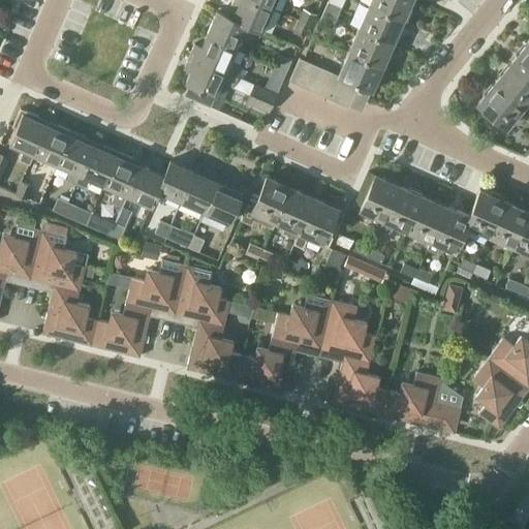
[(247,25),(261,31),(272,7),(254,0),(240,0),(232,18),(247,25)]
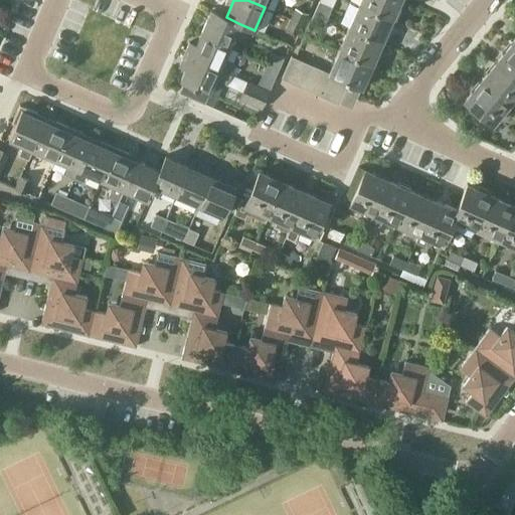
[(320,0),(319,2),(320,2),(315,13),(328,18),(332,8),(335,0),(320,0)]
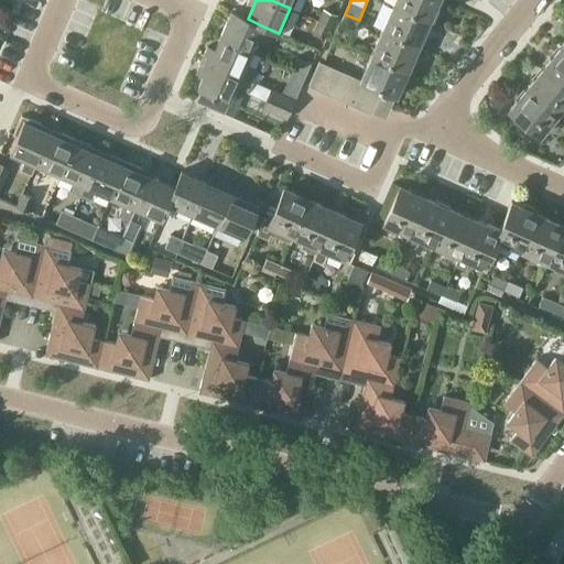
[(396,0),(394,4),(431,21),(432,21),(438,8),(436,7),(438,0),(396,0)]
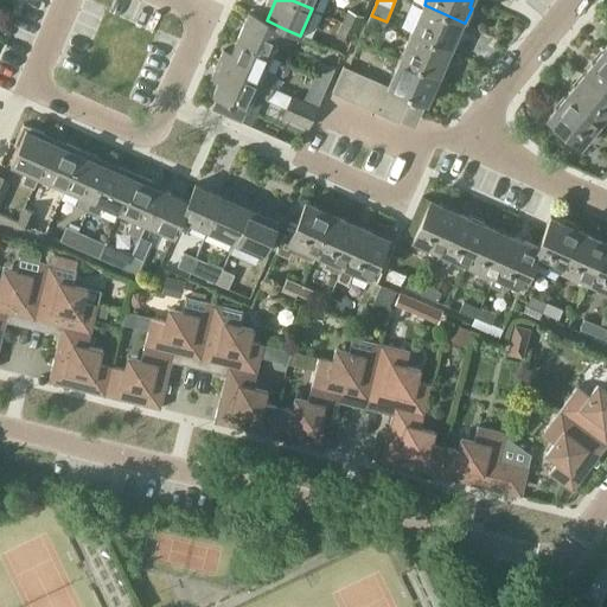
[(458,34),(464,23),(425,5),(413,33),(451,50),(452,49),(454,50),(460,34),(458,34)]
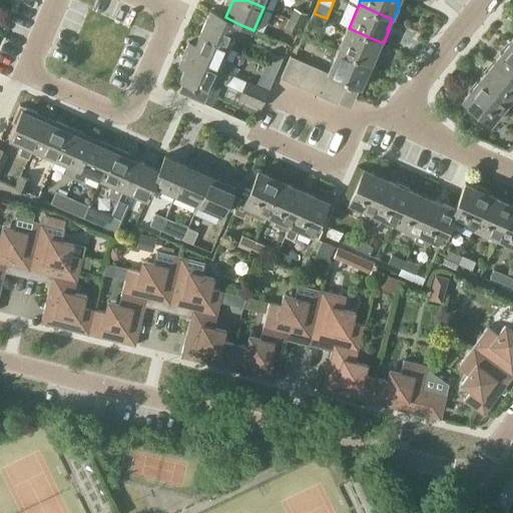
[(295,10),(291,19),(303,24),(307,15),(295,10)]
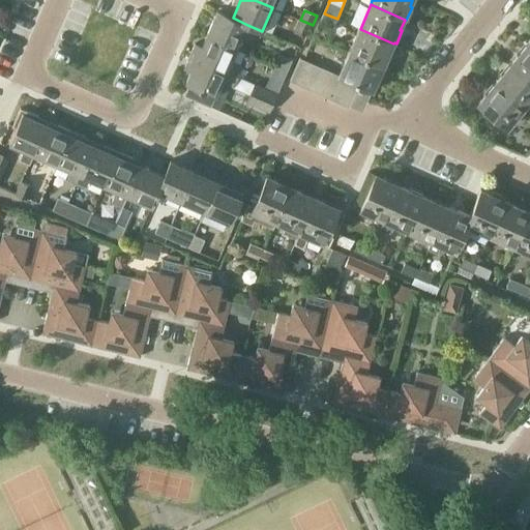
[(237,48),(247,25),(233,18),(217,11),(207,34),(237,48)]
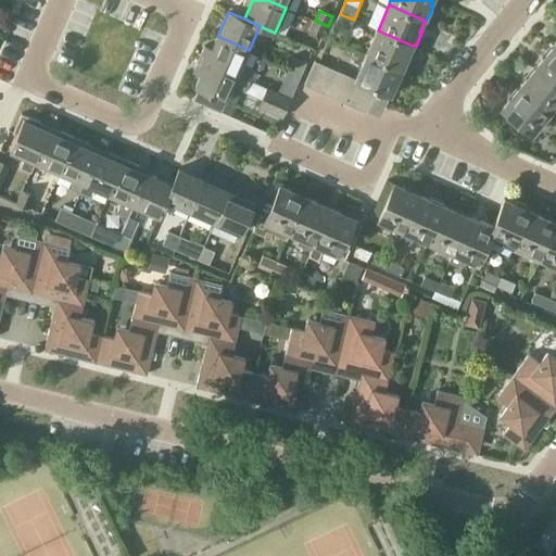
[(350,30),(354,20),(340,14),(336,24),(350,30)]
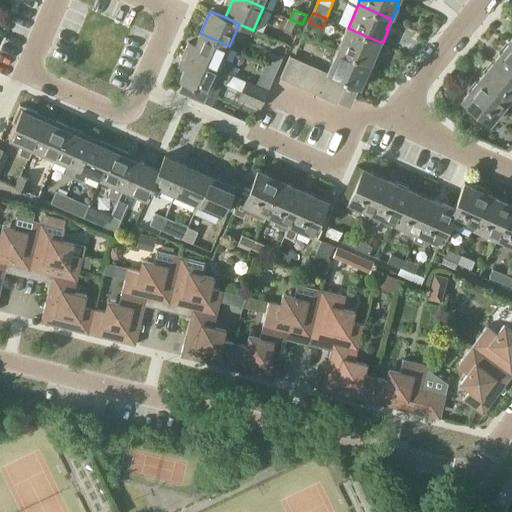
[(297,34),(302,24),(290,19),(286,29),(297,34)]
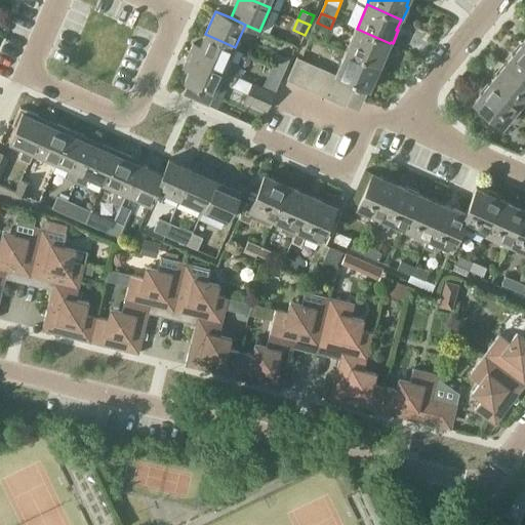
[(357,29),(347,51),(380,66),(382,67),(388,53),(386,52),(390,43),(357,29)]
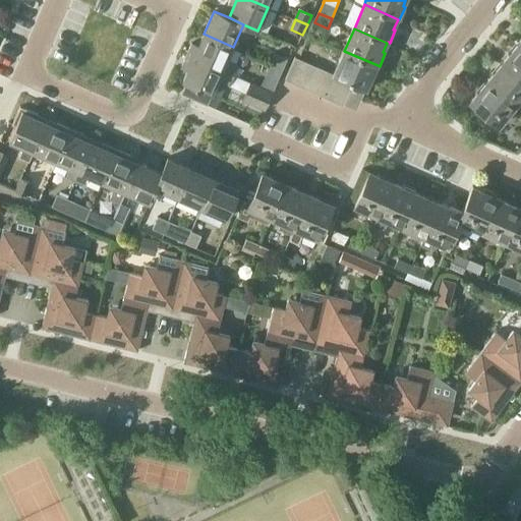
[(191,43),(186,55),(233,75),(238,65),(227,60),(233,47),(204,34),(198,46),(191,43)]
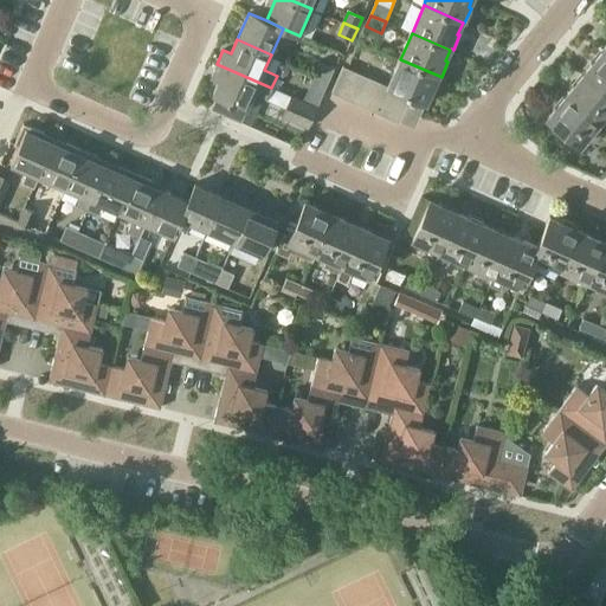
[(605,50),(603,49),(584,71),(605,89),(605,50)]
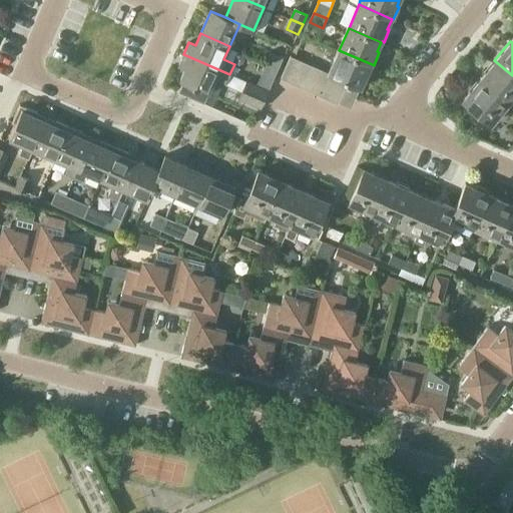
[(339,50),(328,73),(336,77),(348,81),(361,88),(362,87),(364,87),(369,75),(367,74),(372,64),(339,50)]
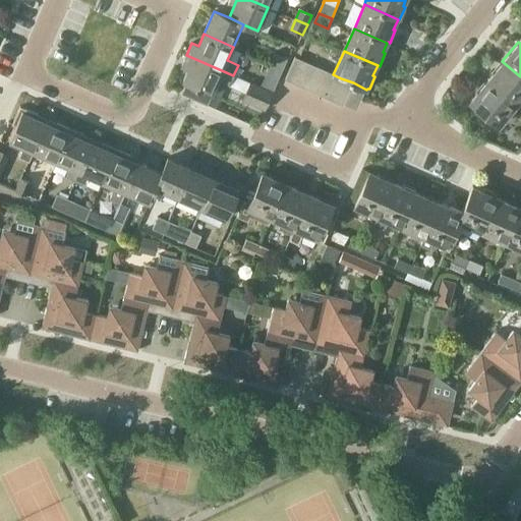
[(229,84),(233,75),(186,55),(182,65),(188,68),(183,80),(195,87),(195,89),(197,90),(196,93),(195,93),(192,99),(205,104),(206,103),(204,102),(208,92),(212,94),(218,80),(229,84)]
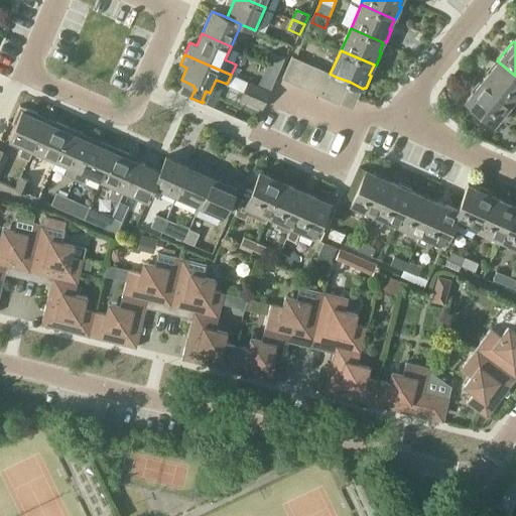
[(273,54),(269,63),(280,69),(284,59),(273,54)]
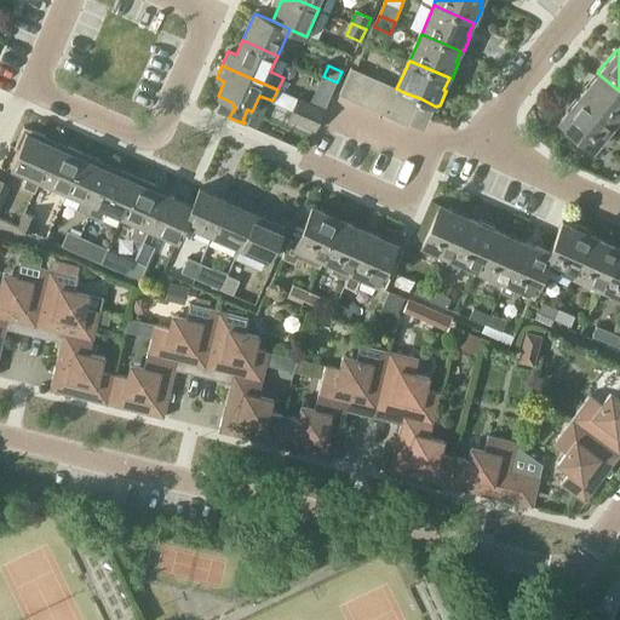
[(340,96),(354,102),(366,75),(351,69),(340,96)]
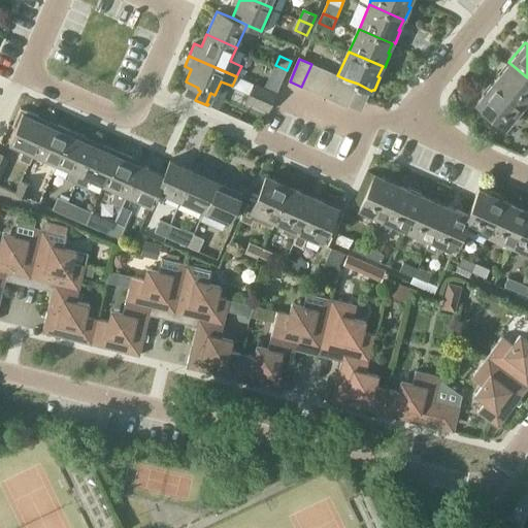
[(527,98),(527,77),(508,62),(493,83),(522,106),(527,98)]
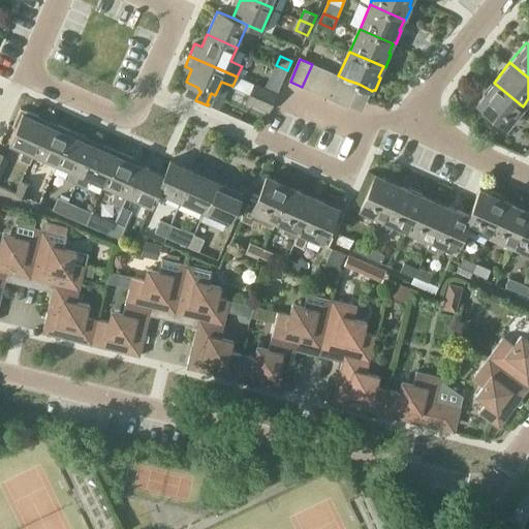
[(302,87),(314,92),(323,69),(312,64),(302,87)]
